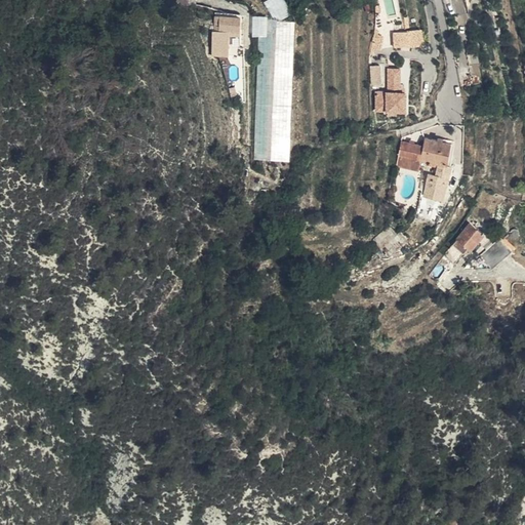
[(194,7),(192,0),(174,0),(176,11),(194,7)]
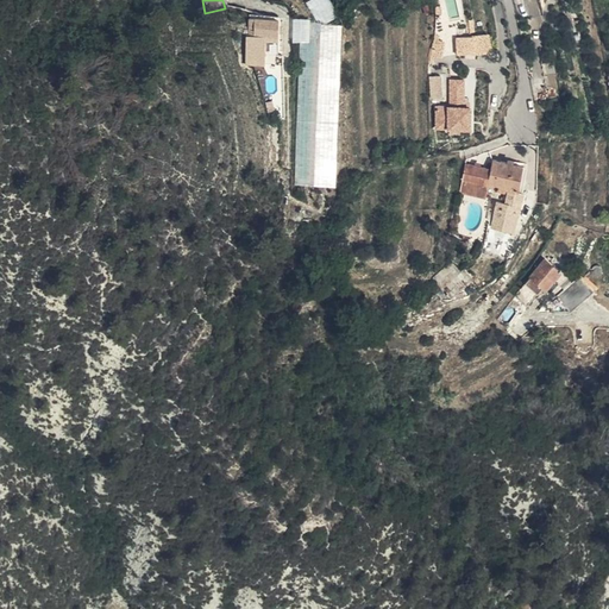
[(521,0),(527,20),(541,17),(535,0),(521,0)]
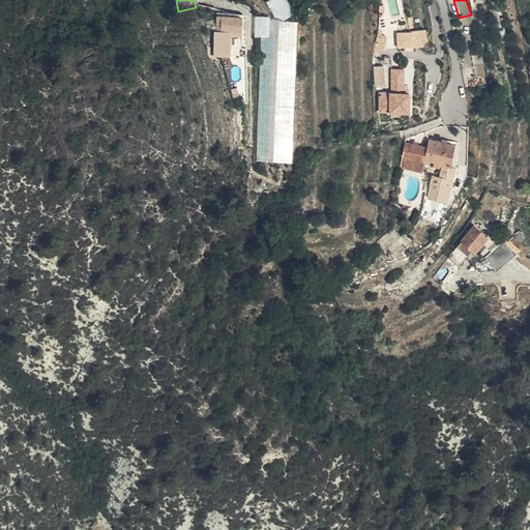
[(241,33),(242,19),(215,17),(214,32),(241,33)]
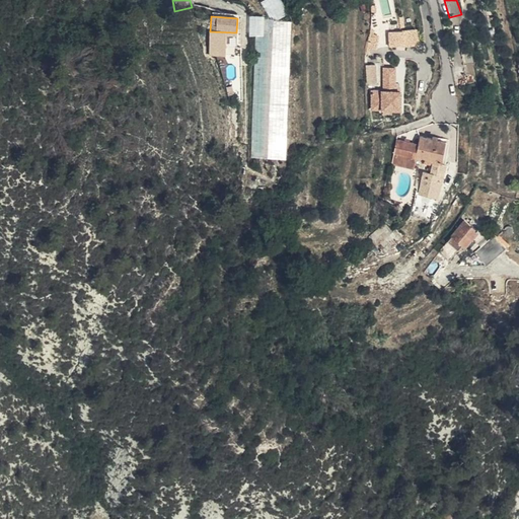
[(257,22),(251,157),(284,158),(290,24),(257,22)]
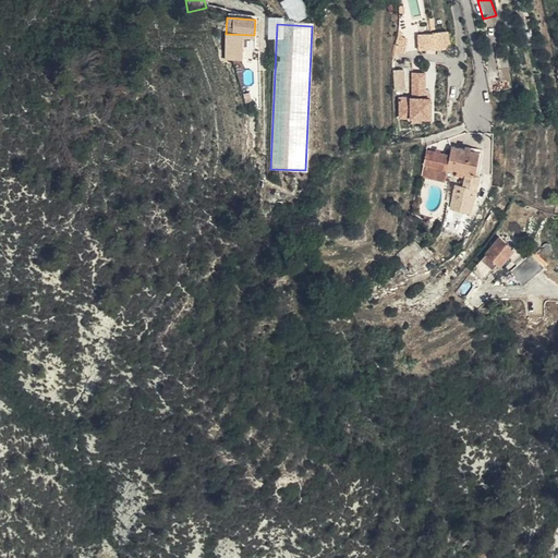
[(448,33),(417,35),(419,50),(449,48),(448,33)]
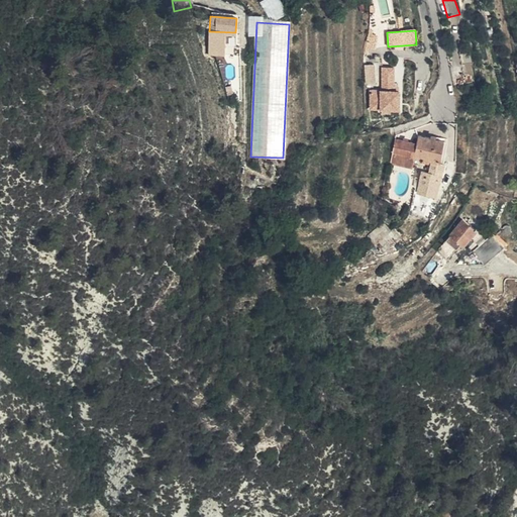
[(235,32),(209,31),(208,56),(224,57),(224,36),(235,36),(235,32)]
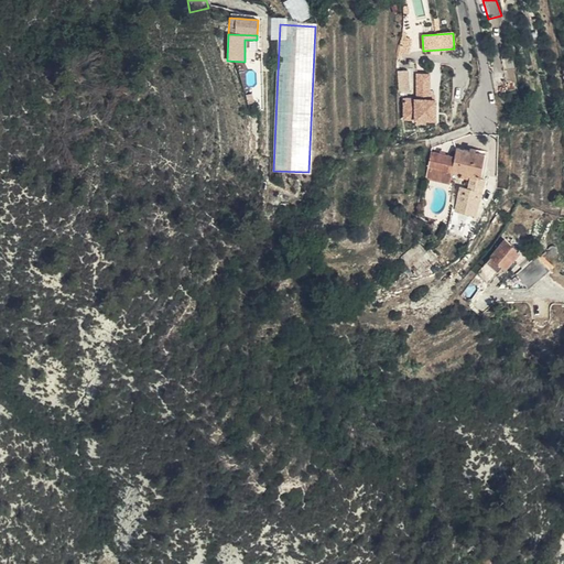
[(399,68),(400,89),(413,89),(412,67),(399,68)]
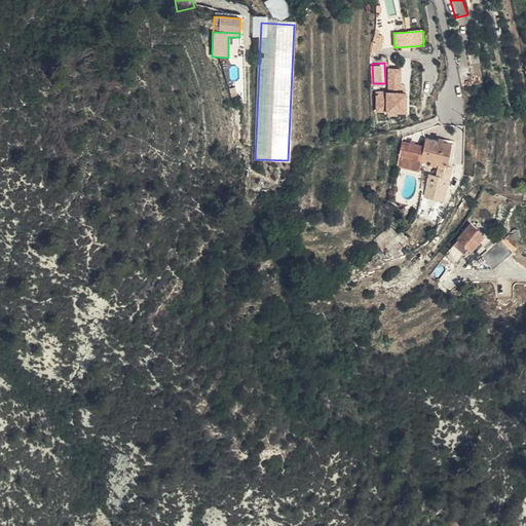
[(388,70),(388,89),(401,89),(401,70),(388,70)]
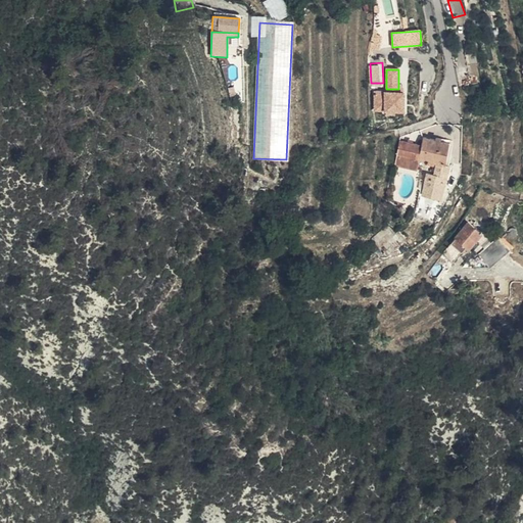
[(384,113),(384,93),(374,93),(374,113),(384,113)]
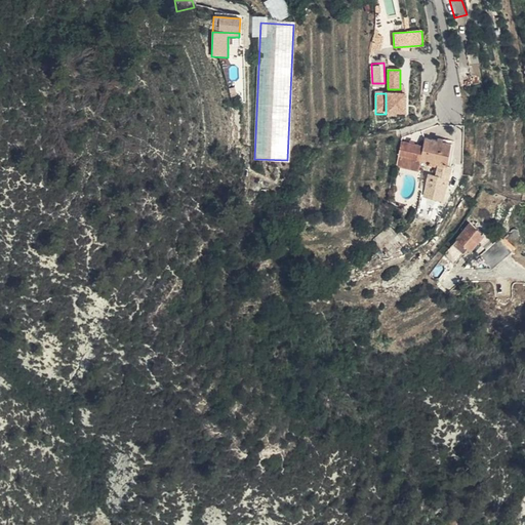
[(405,114),(405,93),(386,93),(386,114),(405,114)]
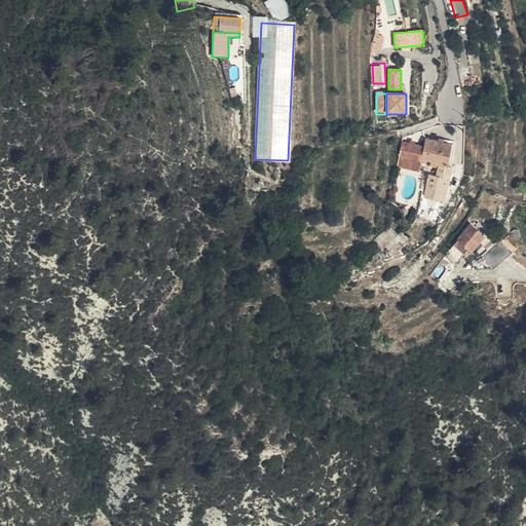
[(421,161),(430,162),(448,165),(452,144),(426,140),(422,133),(404,138),(403,143),(400,157),(421,161)]
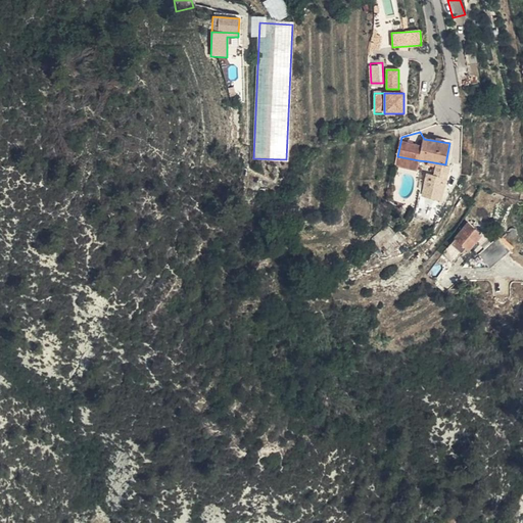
[(397,156),(395,167),(418,170),(419,160),(397,156)]
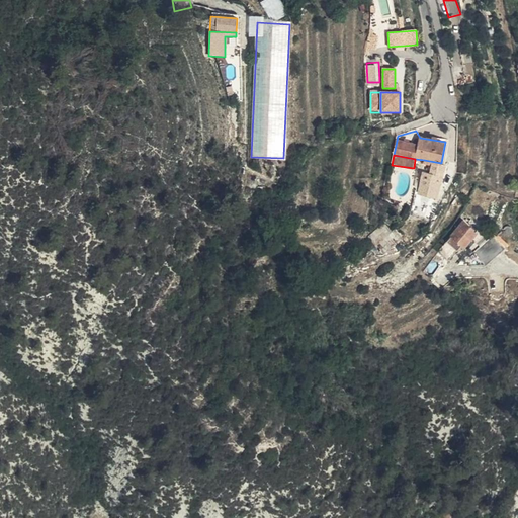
[(438,198),(445,164),(444,164),(441,163),(424,160),(423,164),(431,166),(425,195),(438,198)]
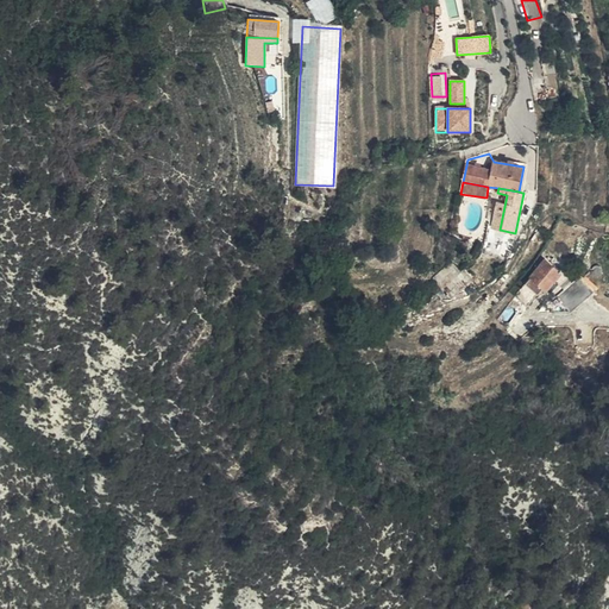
[(485,261),(481,258),(473,267),(463,272),(470,281),(476,274),(485,261)]
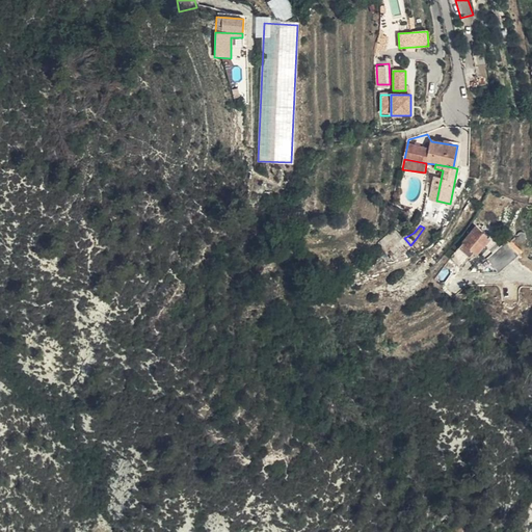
[(463,242),(450,259),(460,268),(476,250),(478,253),(490,237),(476,225),(463,241),(463,242)]
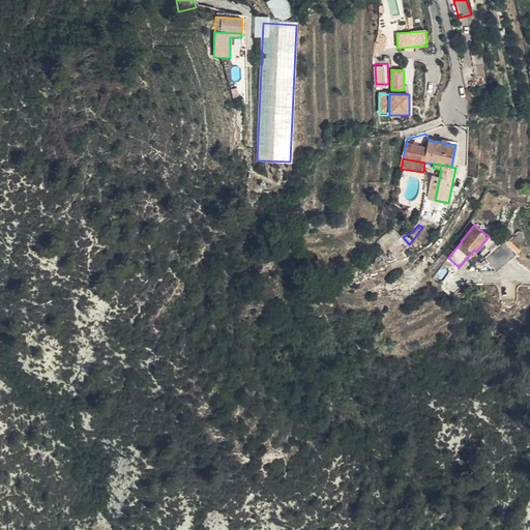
[(400,236),(394,229),(379,242),(385,249),(386,248),(400,236)]
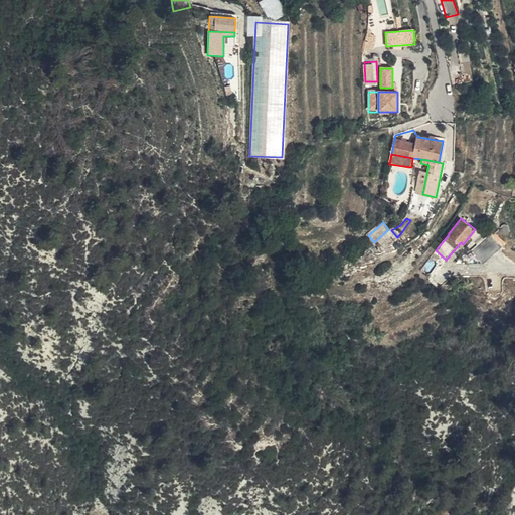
[(506,225),(503,226),(501,227),(500,229),(501,232),(502,234),(504,235),(507,235),(509,233),(510,230),(509,228),(508,226),(506,225)]
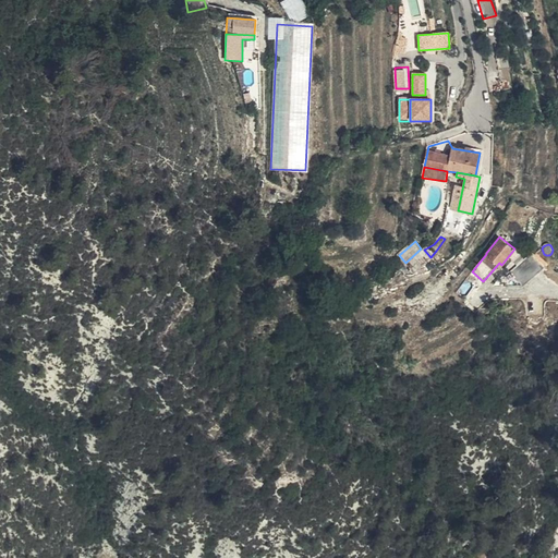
[(409,264),(415,273),(431,257),(424,250),(423,251),(409,264)]
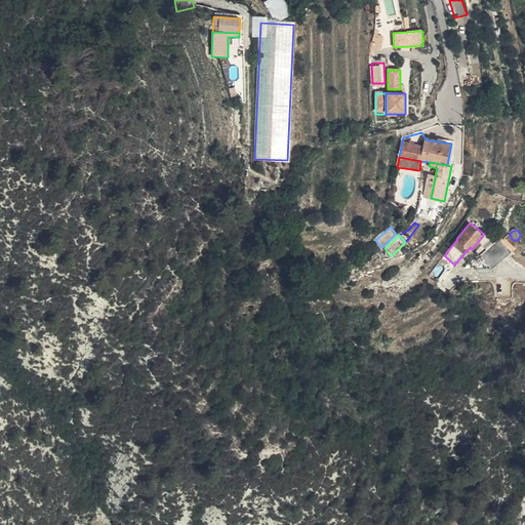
[(503,236),(481,250),(490,265),(514,250),(503,236)]
